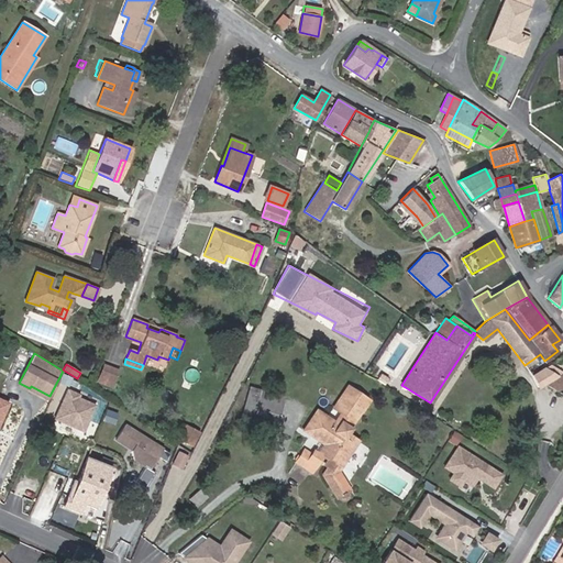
[(118,370),(105,364),(99,379),(112,385),(118,370)]
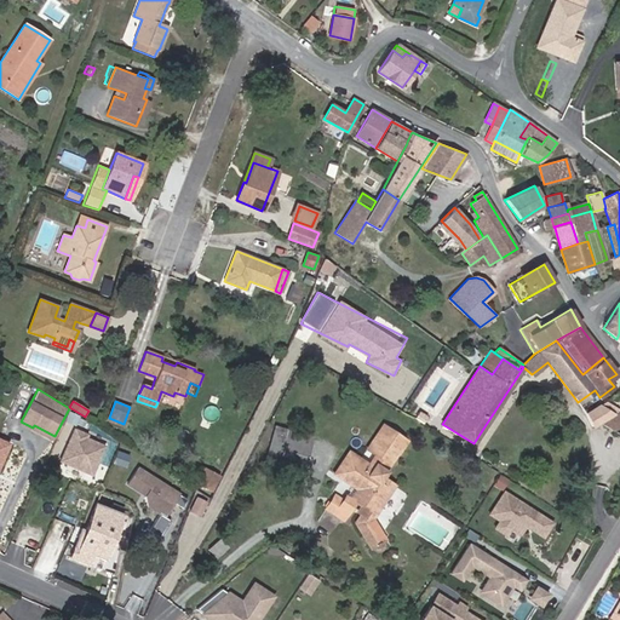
[(619,426),(619,411),(606,401),(586,413),(592,428),(600,423),(613,431),(619,426)]
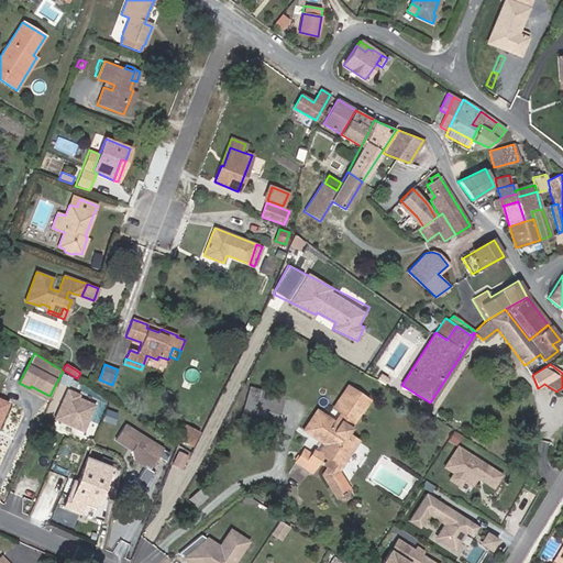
[(72,378),(72,377),(62,373),(58,381),(68,385),(69,383),(72,378)]
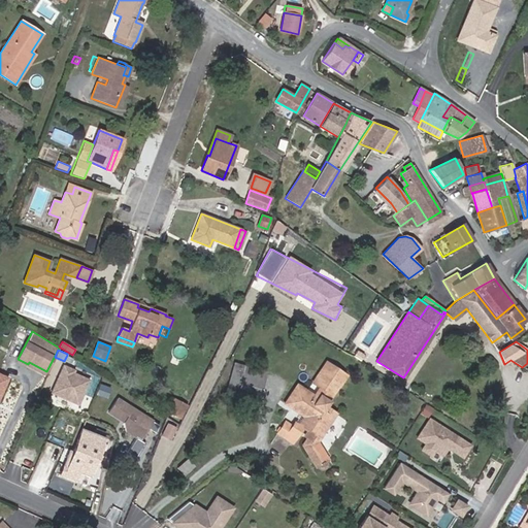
[(340,417),(325,406),(328,401),(327,400),(338,384),(339,385),(345,375),(326,362),(312,382),(320,387),(314,396),(297,385),(285,403),(304,417),(298,426),(294,423),(292,427),(285,422),(277,432),(293,442),(304,425),(309,429),(311,431),(307,437),(302,444),(315,466),(317,465),(319,467),(321,468),(323,468),(325,466),(326,464),(326,463),(325,460),(327,459),(316,440),(321,434),(326,438),(340,417)]
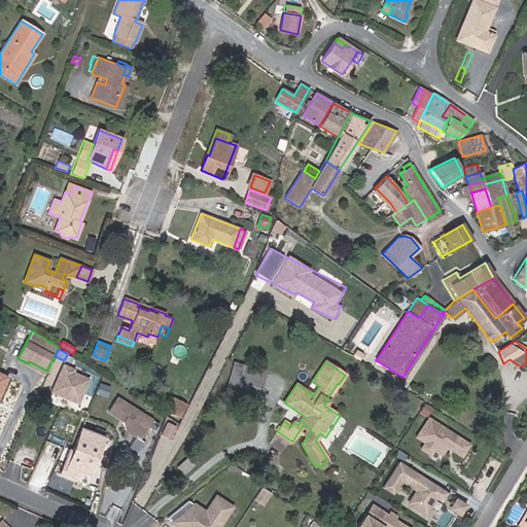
[(74,369),(64,363),(51,390),(77,402),(89,379),(73,372),(74,369)]
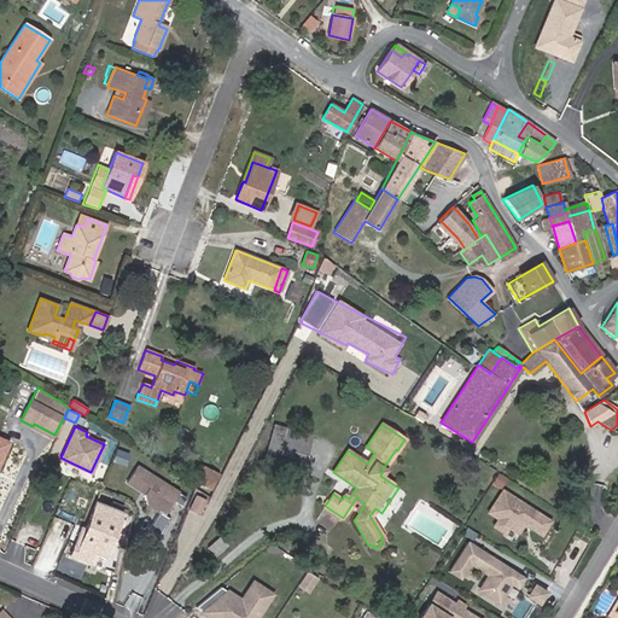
[(309,436),(275,426),(272,435),(307,444),(309,436)]
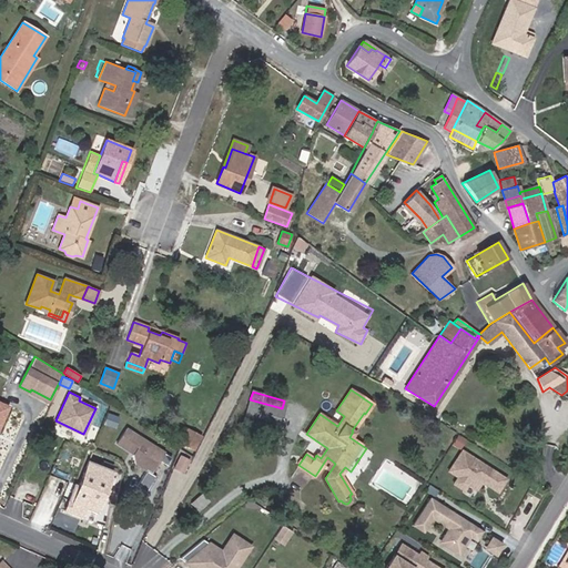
[(277,426),(282,408),(250,399),(245,417),(277,426)]
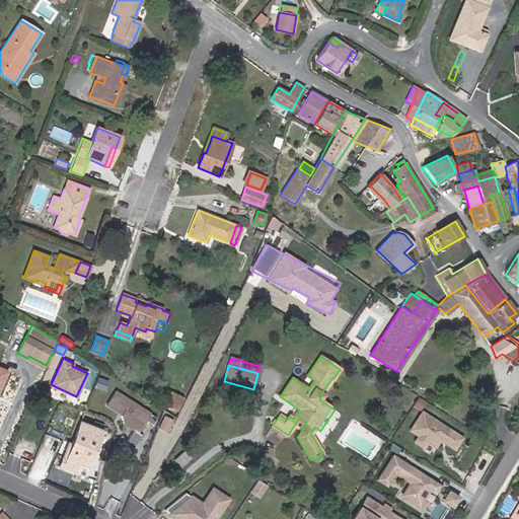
[(94,386),(103,390),(107,381),(98,378),(94,386)]
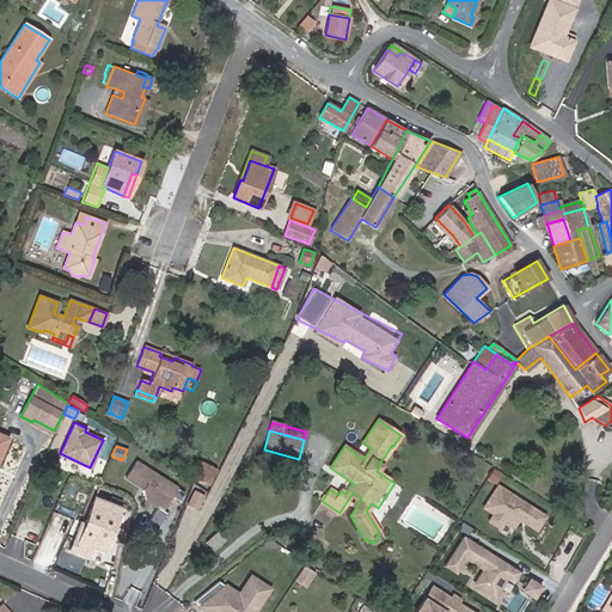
[(299,459),(264,450),(262,458),(297,469),(299,459)]
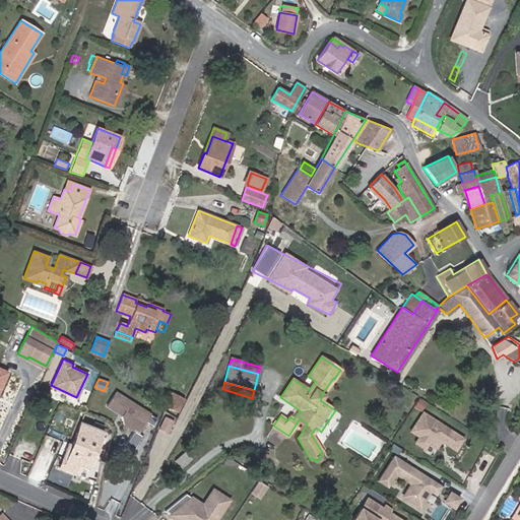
[(178,412),(185,399),(168,391),(161,404),(178,412)]
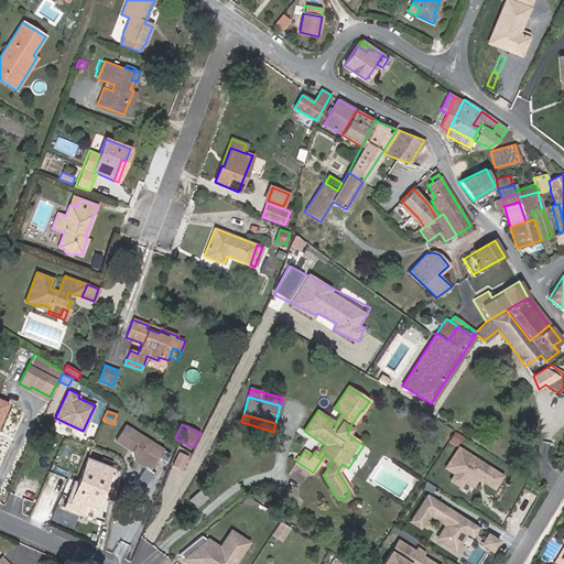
[(162,448),(125,425),(116,440),(132,451),(134,461),(149,469),(162,448)]
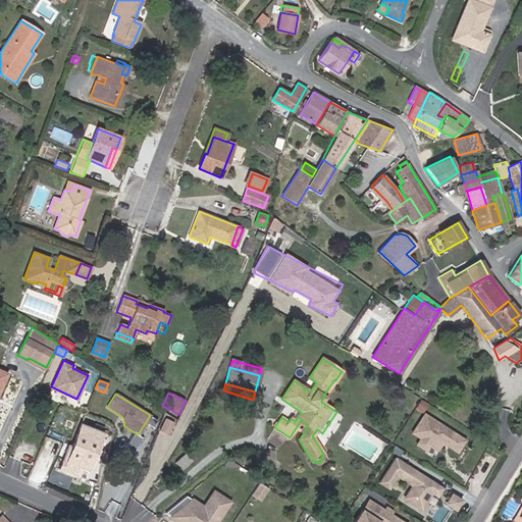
[(427,405),(420,401),(415,408),(422,412),(427,405)]
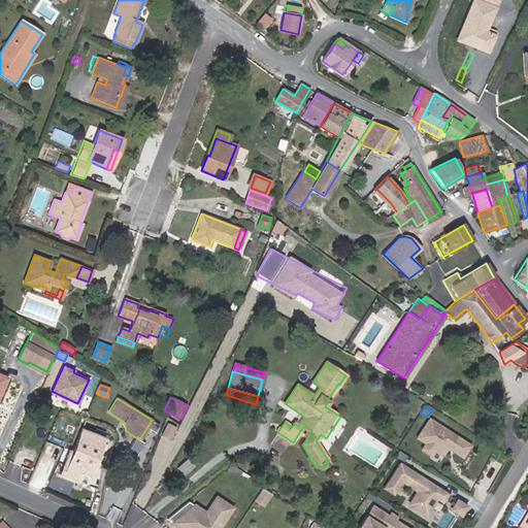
[(469,444),(429,419),(417,437),(425,442),(421,449),(430,455),(434,449),(442,454),(447,447),(449,443),(453,447),(451,450),(461,456),(469,444)]
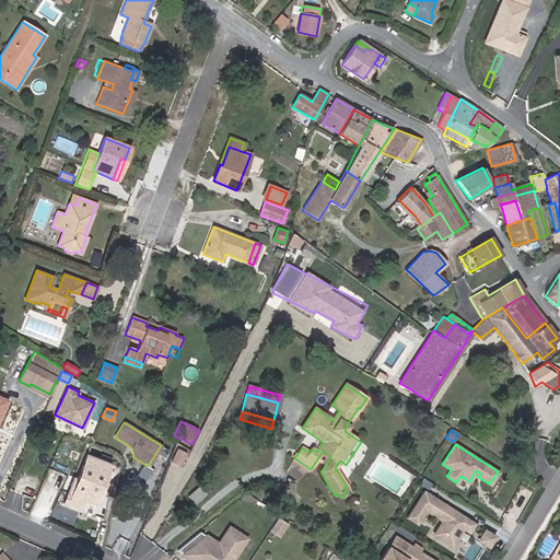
[(91,514),(109,464),(85,455),(77,479),(70,496),(67,494),(63,503),(91,514)]
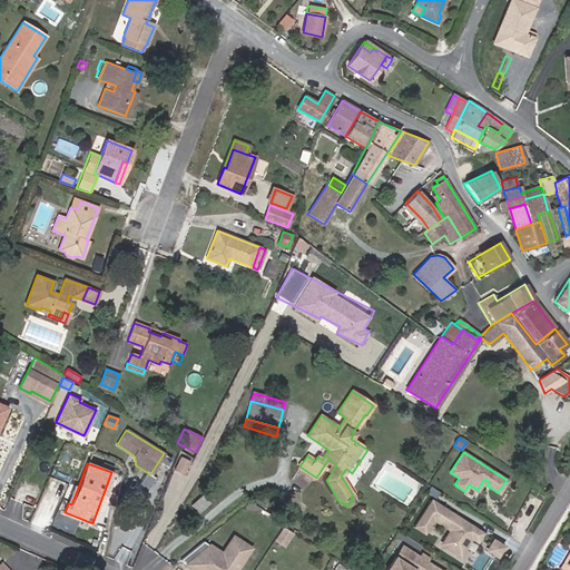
[(71,504),(78,488),(75,487),(68,503),(71,504)]
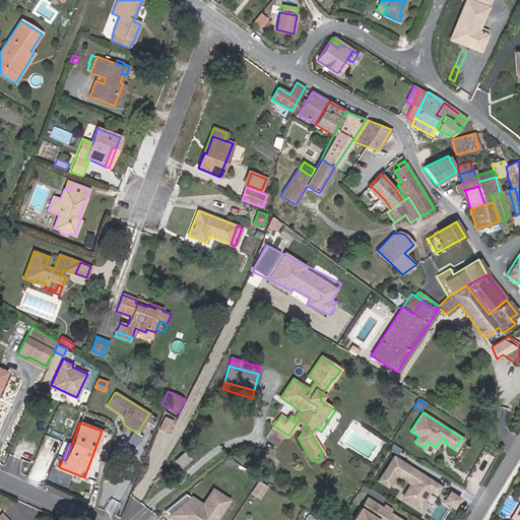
[(440,485),(394,456),(378,480),(387,486),(395,474),(409,483),(405,491),(411,495),(411,496),(408,501),(418,507),(430,491),(435,495),(440,485)]
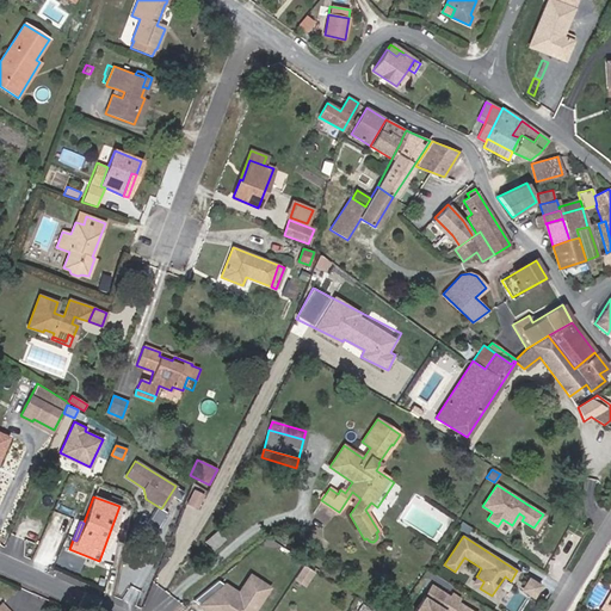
[(295,578),(304,585),(313,572),(303,566),(295,578)]
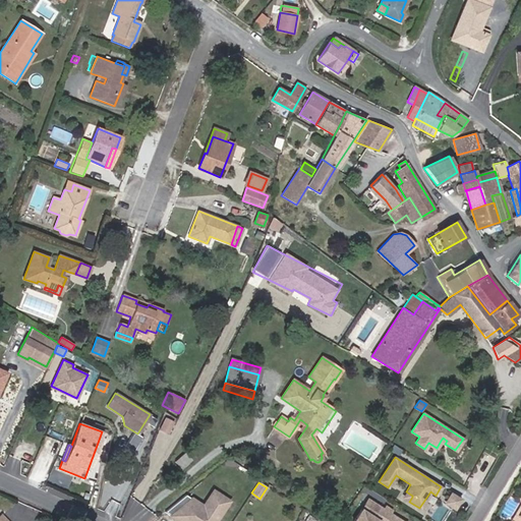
[(363,486),(360,490),(370,498),(373,493),(363,486)]
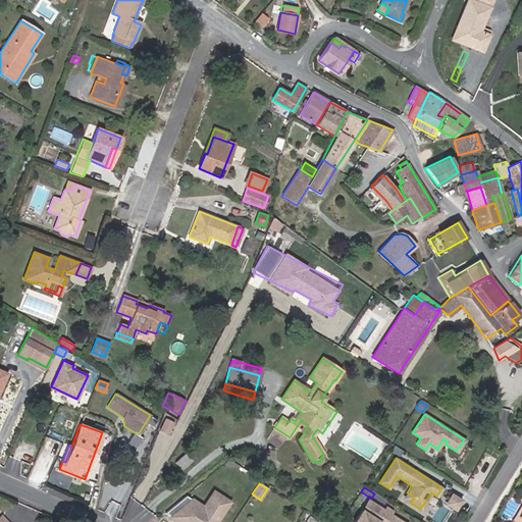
[(187,497),(165,514),(176,521),(213,521),(215,520),(219,519),(229,503),(214,492),(204,508),(202,511),(198,507),(199,505),(187,497)]
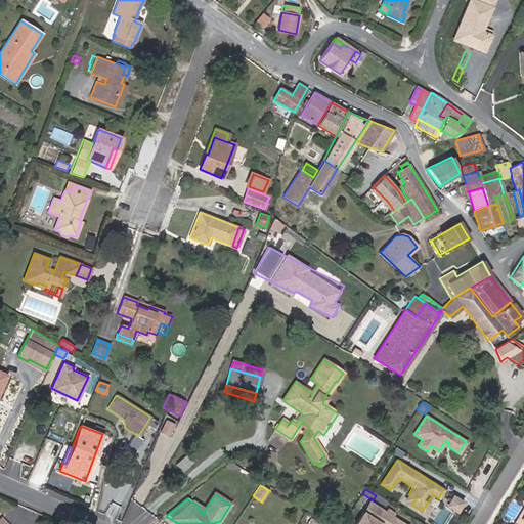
[(415,498),(408,494),(405,499),(411,505),(415,499),(415,498)]
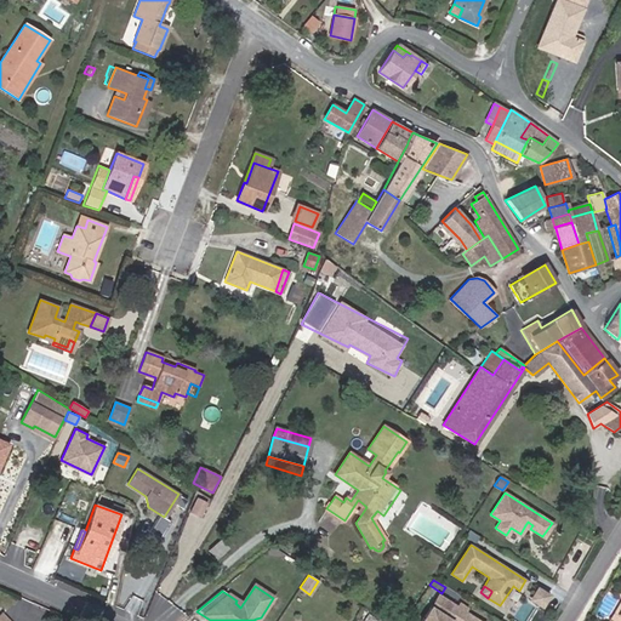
[(543,602),(548,594),(536,587),(533,594),(543,602)]
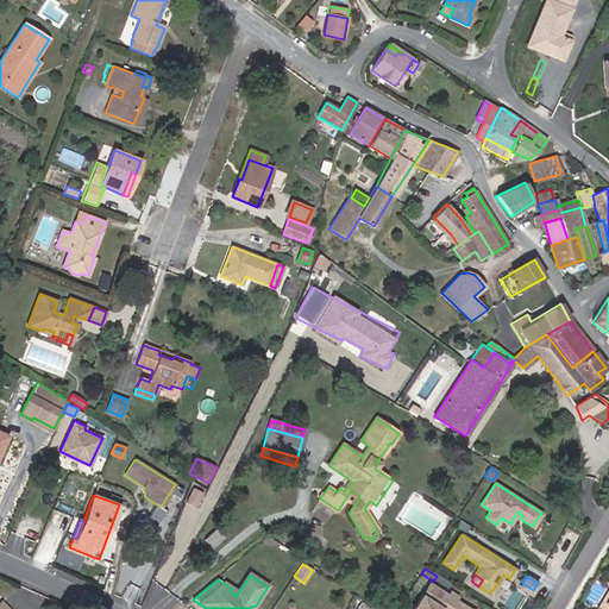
[(519,588),(531,595),(533,590),(522,583),(519,588)]
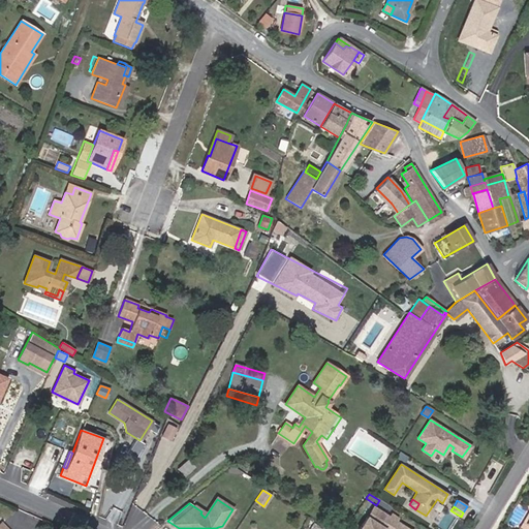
[(373,507),(359,528),(382,528),(406,528),(395,521),(397,518),(391,515),(390,518),(373,507)]
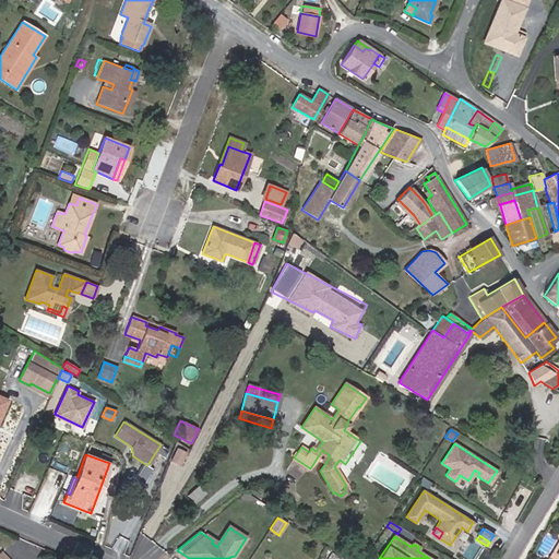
[(460,557),(463,558),(473,558),(482,546),(471,539),(460,557)]
